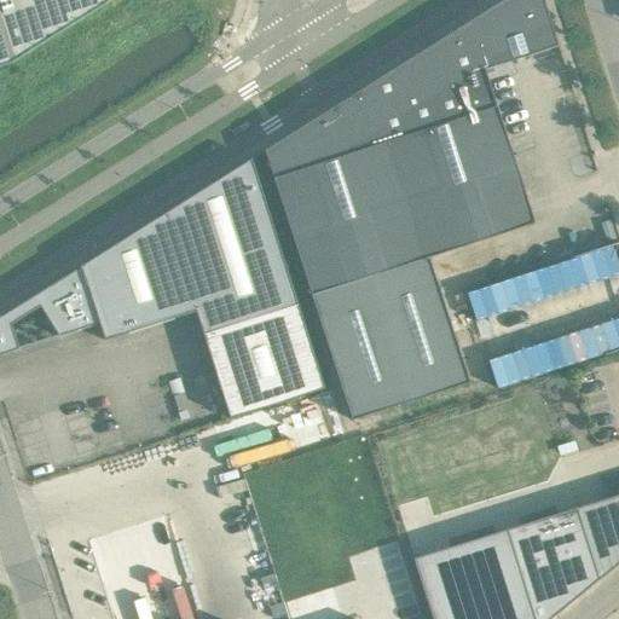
[(0,0),(0,68),(11,65),(116,0),(0,0)]
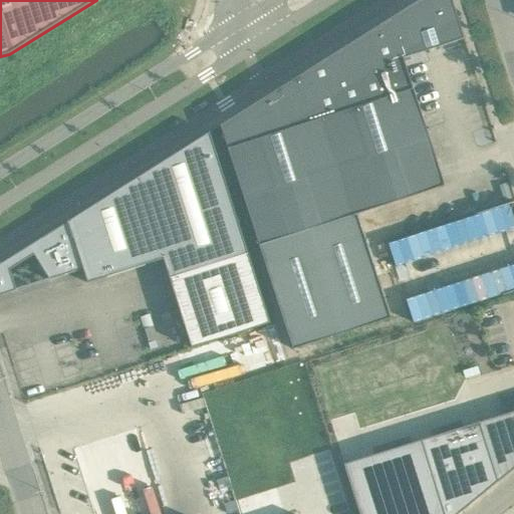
[(451,0),(419,0),(220,125),(293,349),(390,317),(355,215),(444,186),(403,58),(464,39),(451,0)]
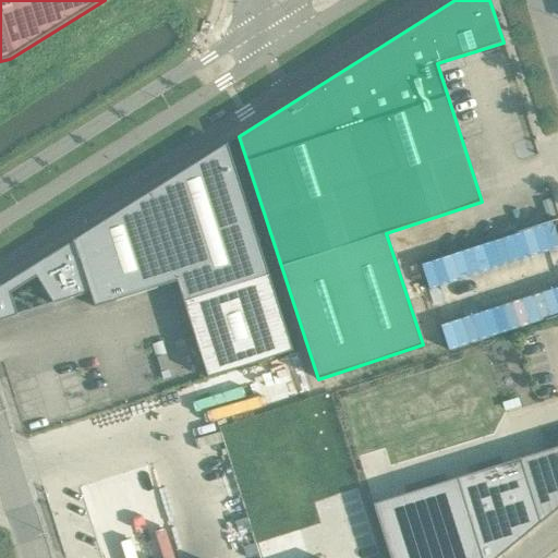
[(227,143),(0,286),(0,320),(16,315),(10,292),(36,276),(55,303),(89,292),(95,307),(177,281),(183,303),(208,378),(293,351),(269,276),(227,143)]
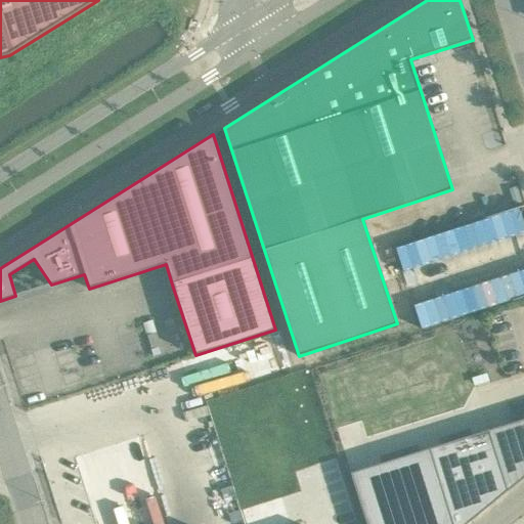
[(435,275),(431,260),(523,232),(523,206),(397,243),(408,282),(435,275)]
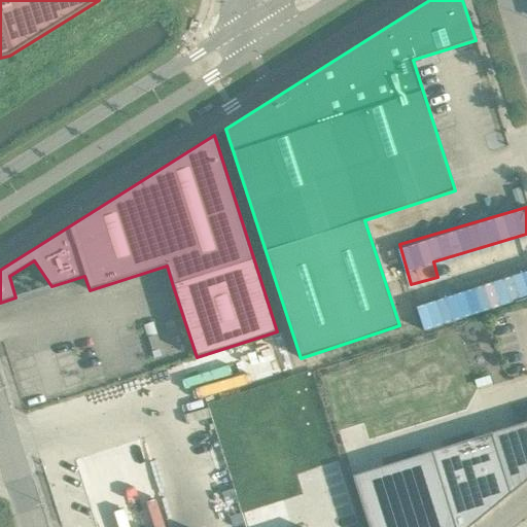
[(526,271),(417,302),(424,326),(526,296),(526,271)]
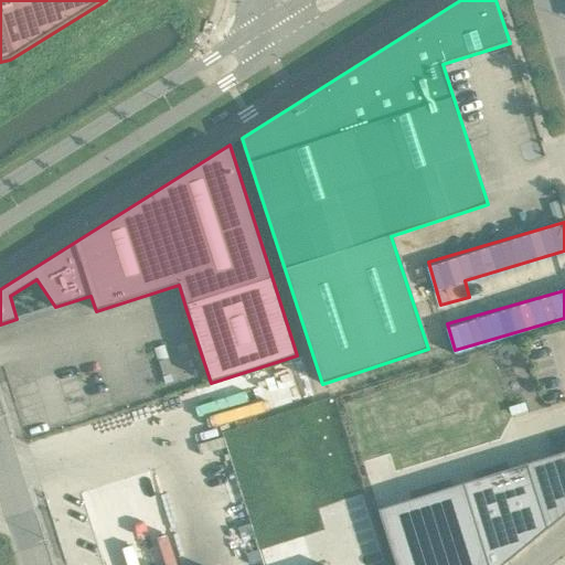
[(164,360),(159,362),(162,375),(169,373),(164,360)]
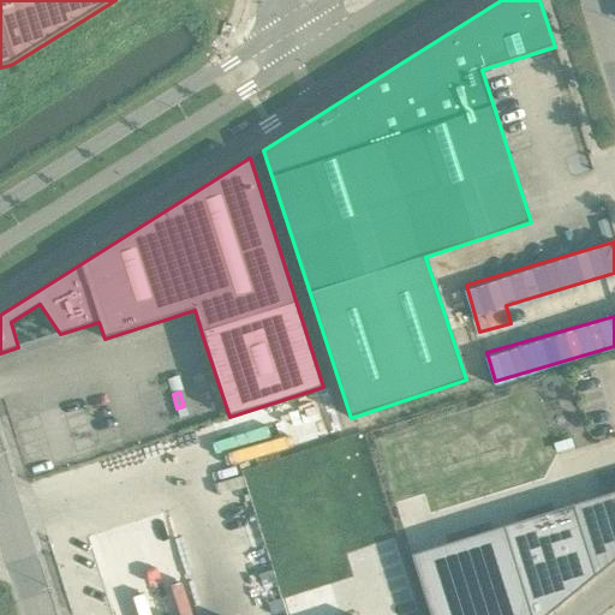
[(434,614),(543,614),(595,575),(614,557),(614,493),(573,506),(416,553),(434,614)]
